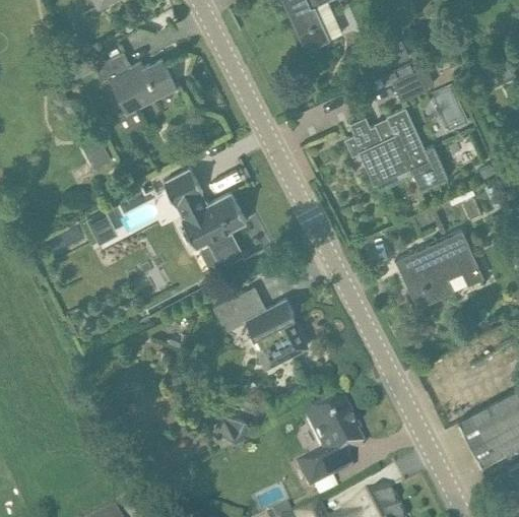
[(281,0),(306,52),(329,41),(322,24),(315,8),(332,0),(281,0)]
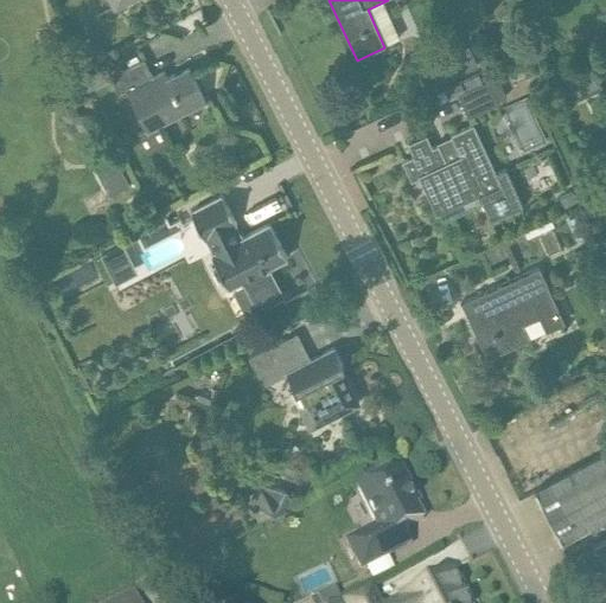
[(508,55),(524,49),(517,32),(502,39),(508,55)]
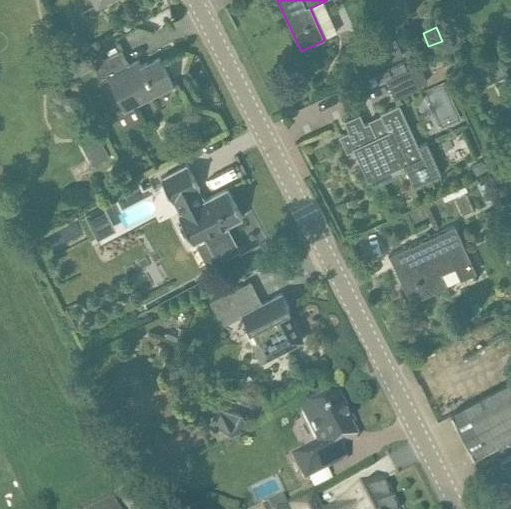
[(82,42),(76,45),(81,55),(91,50),(88,43),(82,42)]
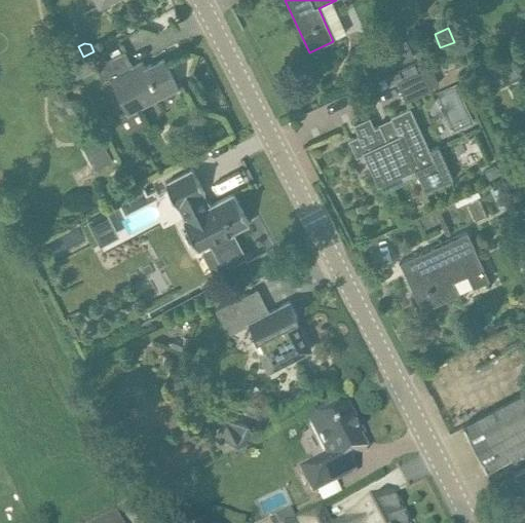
[(413,61),(405,43),(375,58),(382,75),(413,61)]
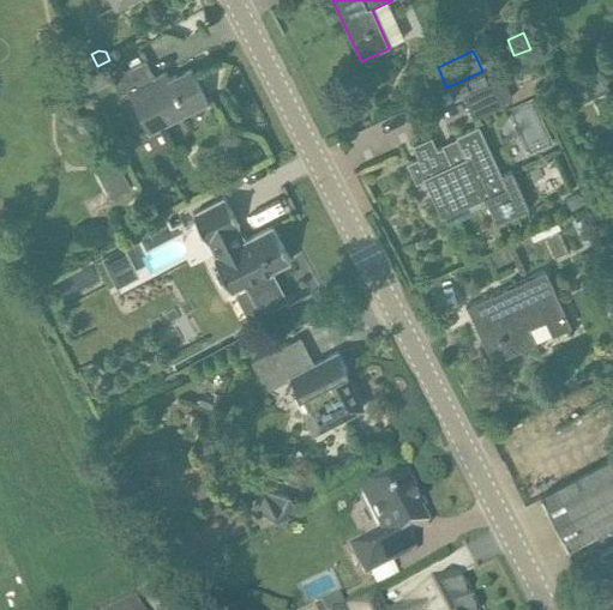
[(130,96),(149,134),(139,139),(150,158),(170,148),(161,130),(209,104),(191,71),(169,82),(167,76),(155,80),(146,62),(113,80),(122,100),(130,96)]
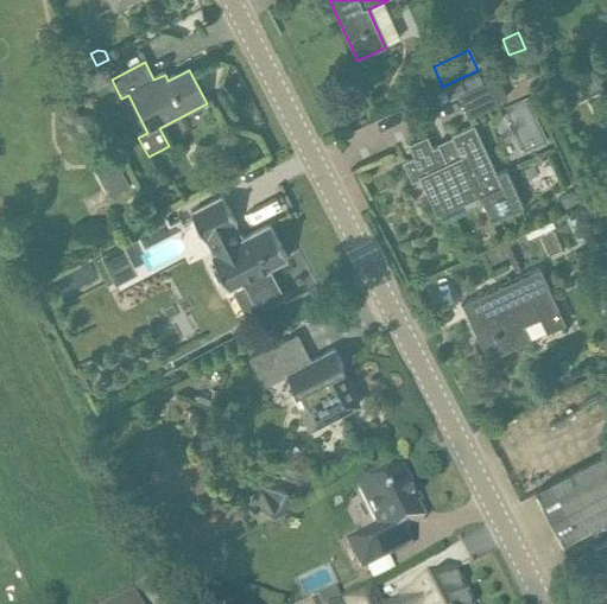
[(604,91),(592,67),(550,86),(560,108),(576,100),(577,103),(604,91)]
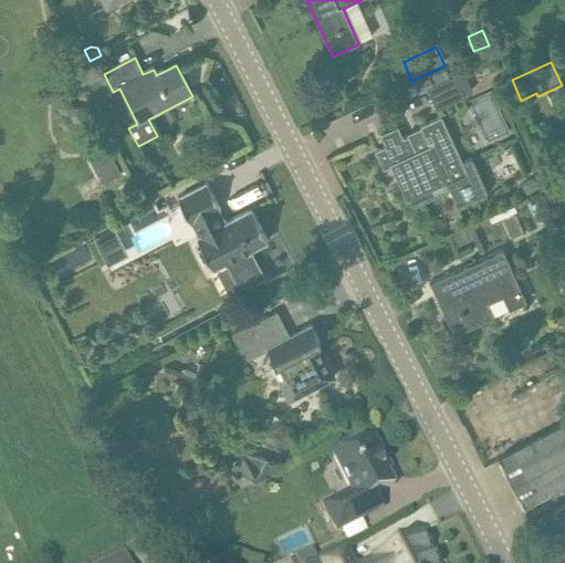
[(93,66),(75,75),(82,87),(100,79),(93,66)]
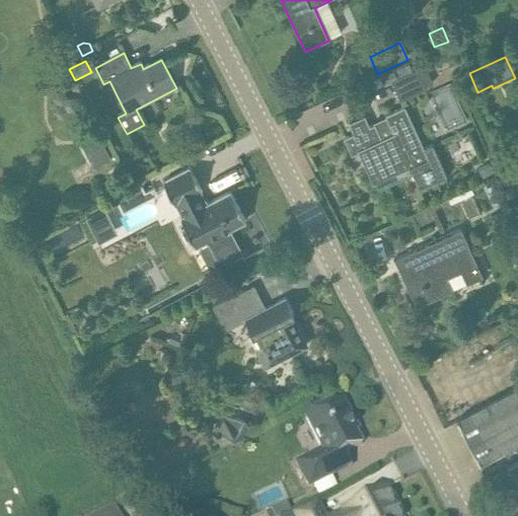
[(424,68),(417,71),(410,75),(405,68),(394,73),(393,72),(380,79),(379,78),(365,84),(370,94),(392,84),(400,102),(427,91),(426,89),(432,85),(424,68)]
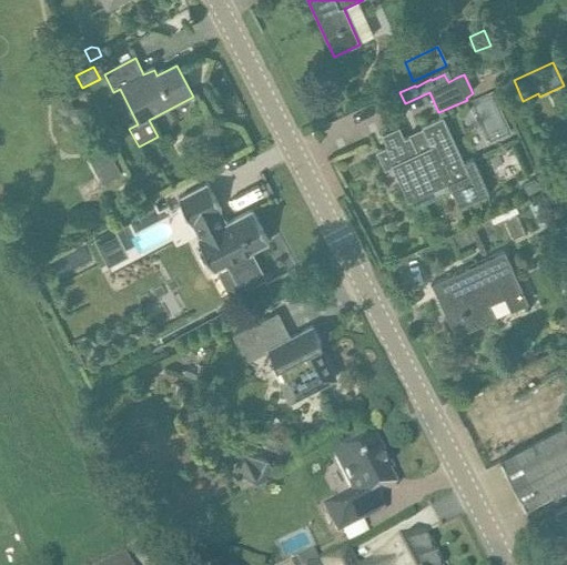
[(471,103),(488,140),(506,131),(488,94),(471,103)]
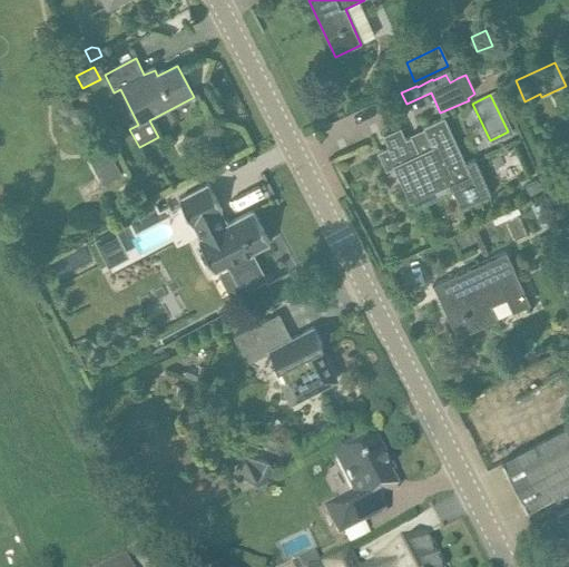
[(412,195),(432,186),(445,179),(457,202),(458,202),(461,209),(491,196),(476,162),(466,166),(443,119),(422,129),(424,133),(406,142),(401,129),(383,137),(389,149),(378,154),(386,173),(398,168),(413,202),(415,201),(412,195)]
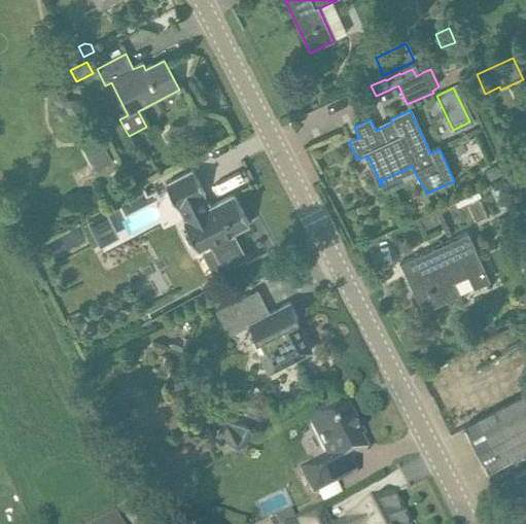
[(96,130),(78,139),(96,173),(113,164),(96,130)]
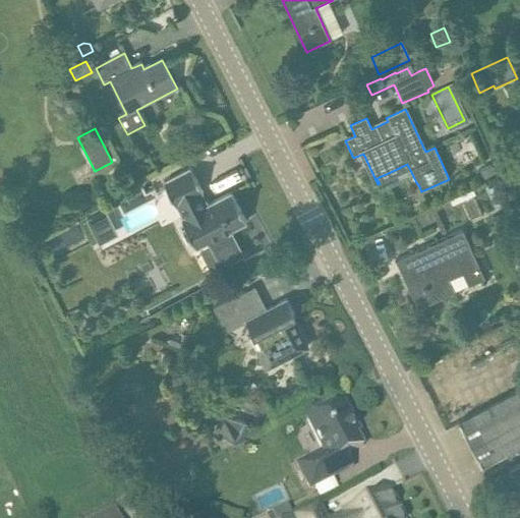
[(496,175),(493,166),(480,171),(484,180),(496,175)]
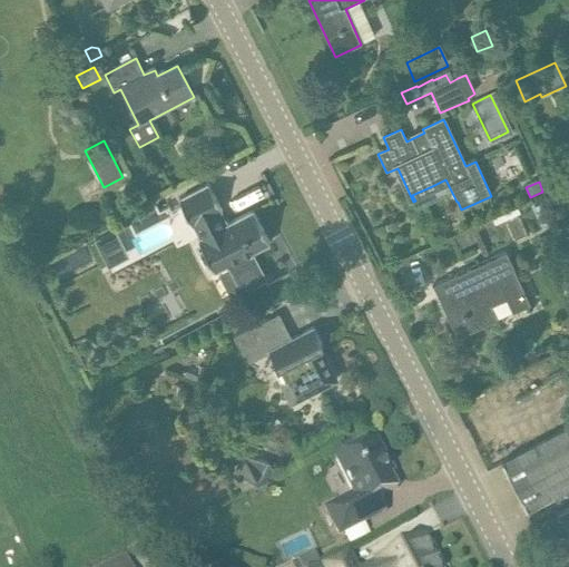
[(189,197),(179,203),(193,227),(195,226),(202,240),(198,242),(215,273),(217,272),(217,273),(228,267),(229,270),(242,292),(265,280),(252,254),(271,244),(254,213),(229,225),(223,212),(209,186),(189,197)]
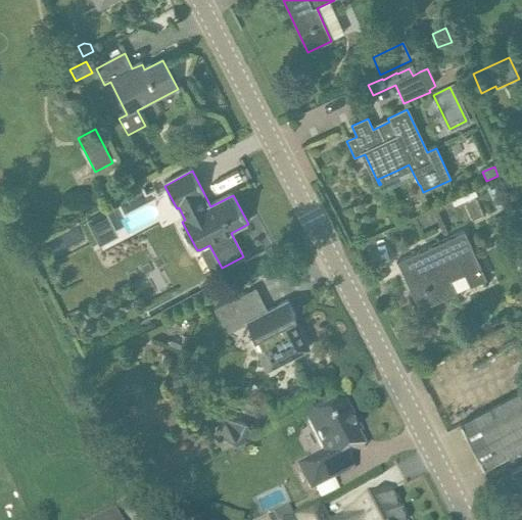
[(510,202),(502,186),(491,191),(499,207),(510,202)]
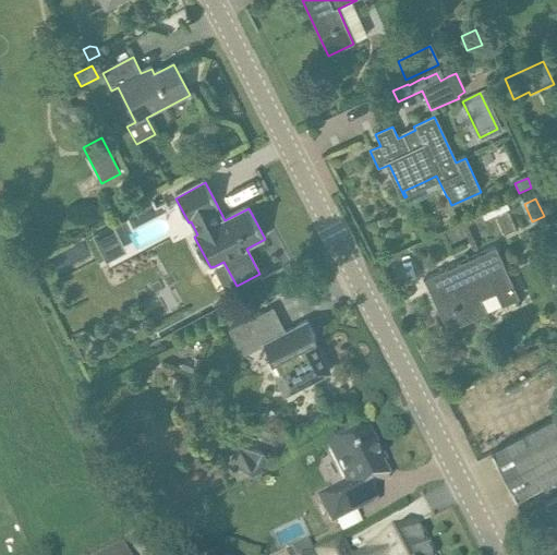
[(93,237),(107,263),(128,252),(113,226),(93,237)]
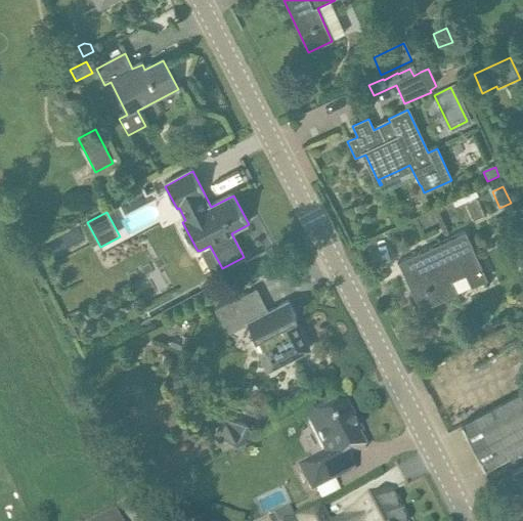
[(439,222),(433,212),(419,219),(425,229),(439,222)]
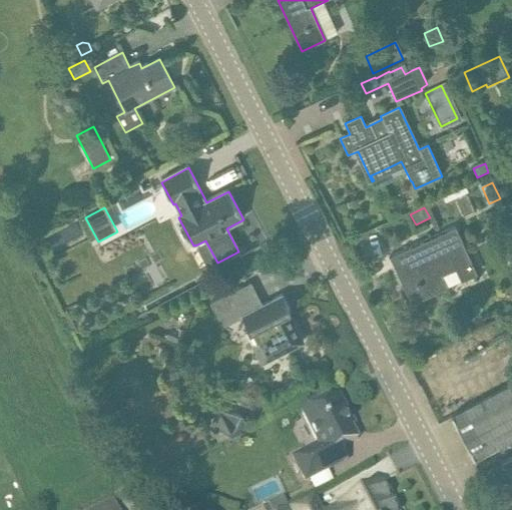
[(511,236),(504,219),(491,225),(508,264),(511,262),(511,236)]
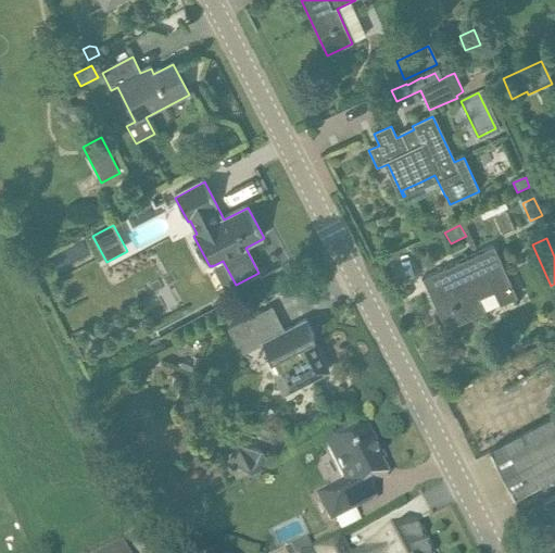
[(63,272),(90,256),(84,244),(57,259),(63,272)]
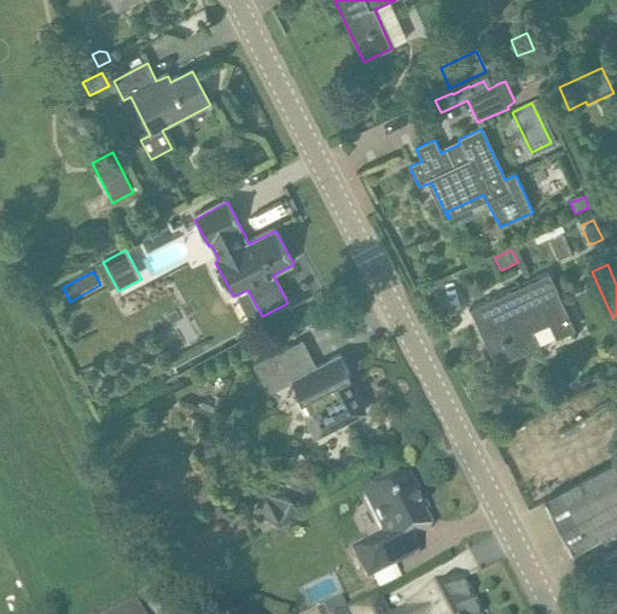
[(537,349),(530,331),(548,322),(557,340),(574,333),(547,276),(506,294),(510,300),(501,305),(498,298),(470,310),(496,368),(537,349)]
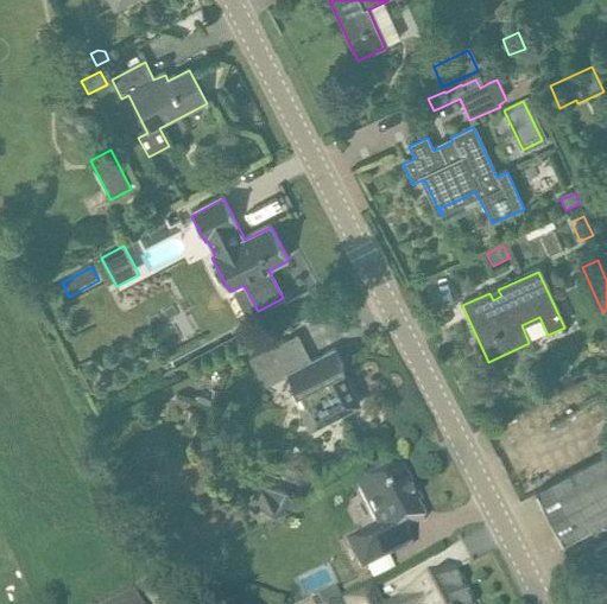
[(310,432),(339,417),(360,406),(341,370),(345,368),(335,351),(310,364),(296,337),(250,361),(264,389),(288,377),(296,393),(304,389),(311,404),(299,409),(310,432)]
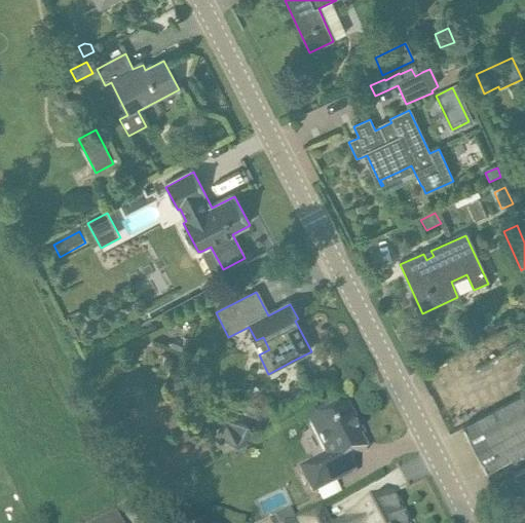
[(524,397),(482,418),(463,428),(486,472),(504,462),(524,452),(524,397)]
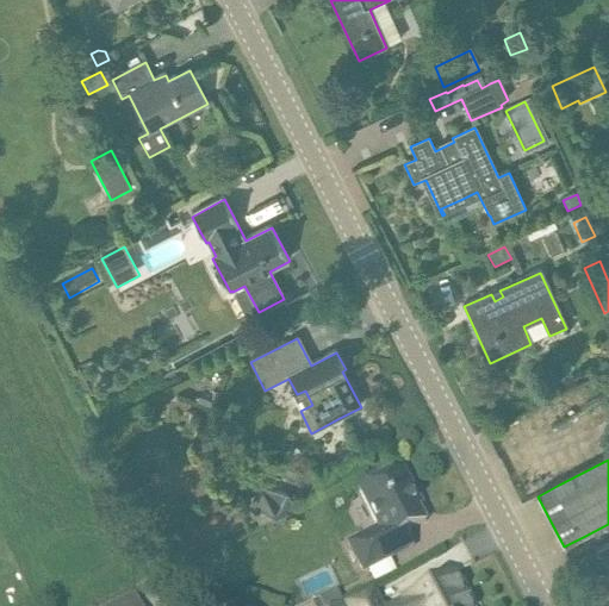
[(364,576),(395,561),(414,551),(406,536),(427,526),(418,511),(422,508),(406,479),(402,479),(401,475),(360,497),(378,532),(348,547),(364,576)]
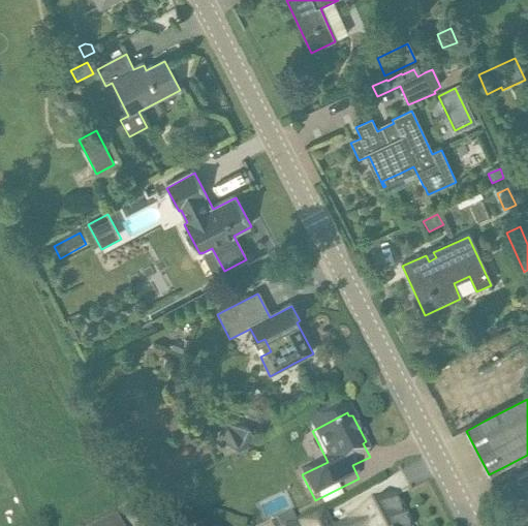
[(217,440),(226,456),(254,439),(250,431),(249,432),(224,423),(217,440)]
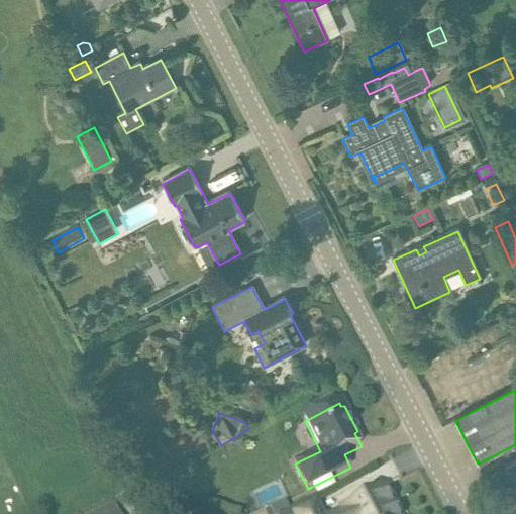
[(119,415),(112,418),(118,430),(130,424),(127,418),(119,415)]
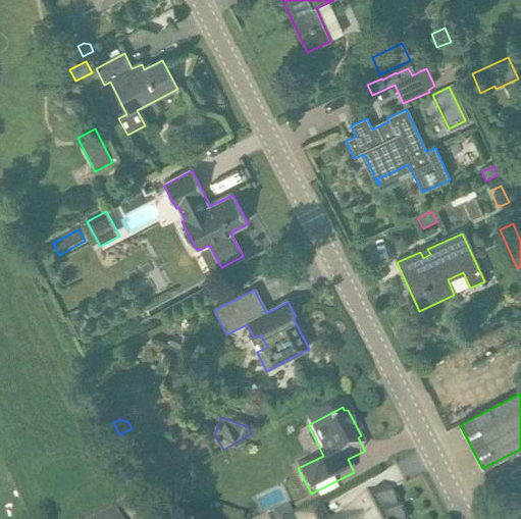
[(520,507),(510,512),(513,518),(520,518),(520,468),(512,472),(520,491),(520,507)]
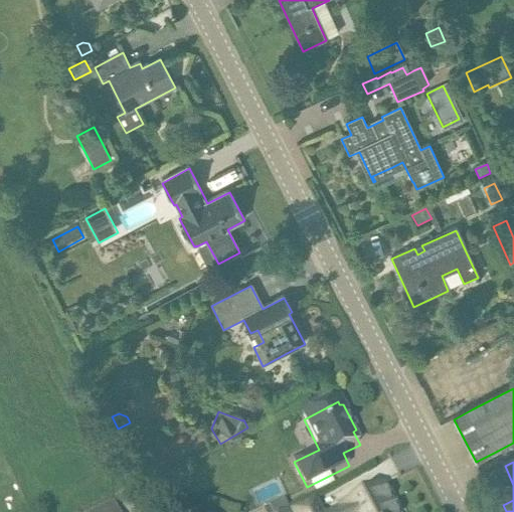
[(395,511),(383,488),(342,510),(343,511),(319,511),(316,504),(301,511),(395,511)]
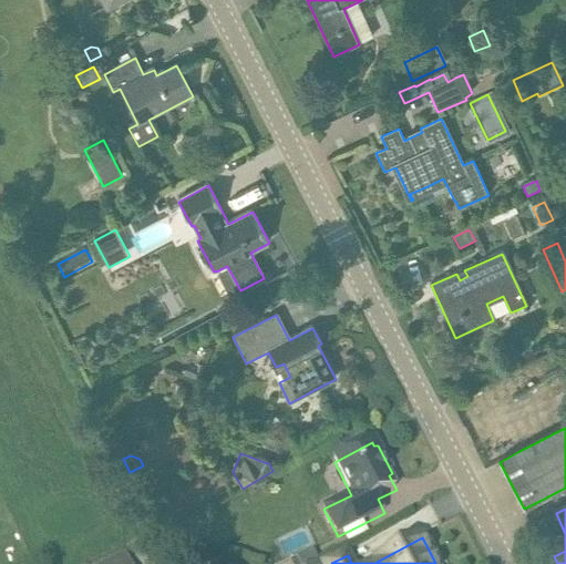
[(130,563),(125,554),(104,563),(130,563)]
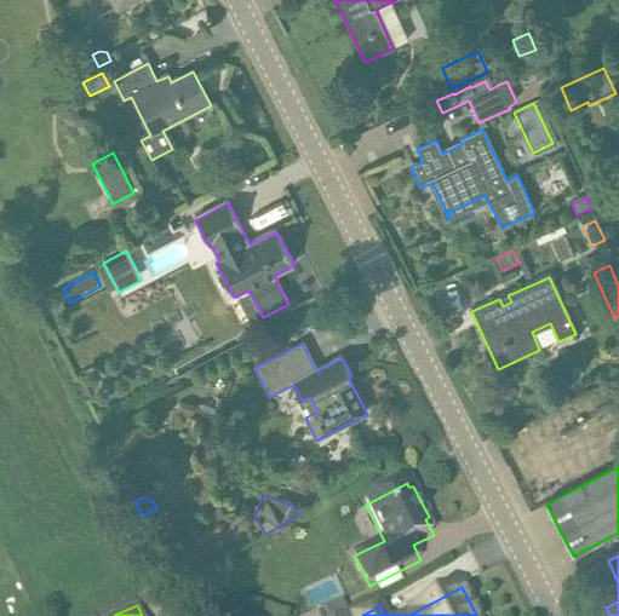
[(348,615),(343,605),(322,615),(348,615)]
